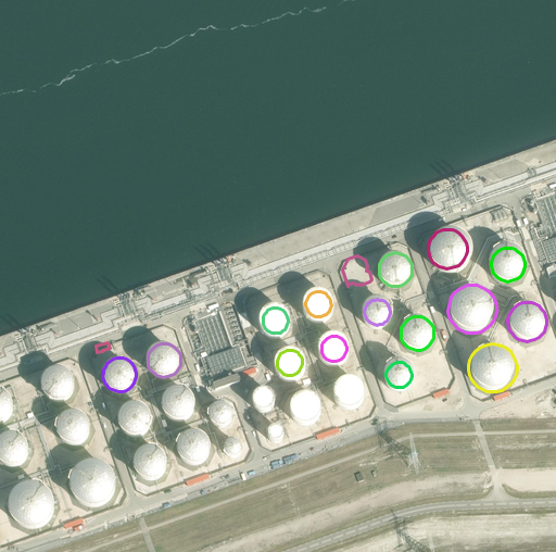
[(54,400),(58,401),(61,401),(64,400),(67,398),(71,396),(73,392),(74,389),(75,386),(75,383),(74,378),(72,375),(71,373),(67,371),(64,368),(61,367),(58,367),(54,367),(51,368),(48,371),(46,373),(43,376),(42,378),(41,383),(41,386),(41,389),(43,392),(45,394),(48,398),(51,399),(54,400)]
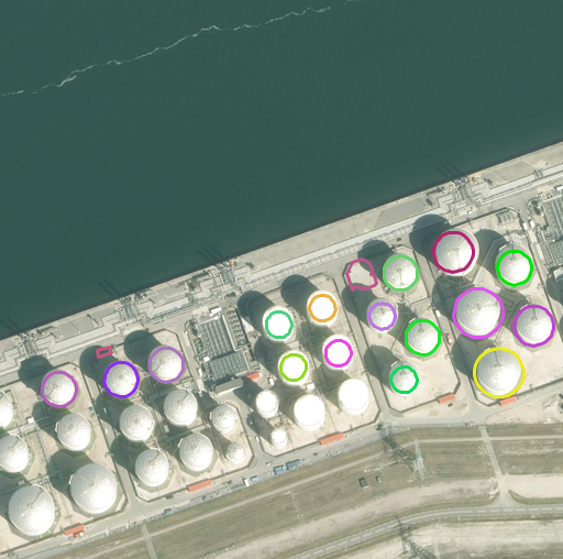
[(351,409),(353,409),(355,409),(359,408),(361,407),(363,405),(364,403),(365,401),(366,398),(366,395),(365,393),(364,390),(363,388),(361,386),(359,385),(356,384),(353,384),(351,384),(349,385),(346,386),(344,388),(342,391),(341,393),(341,395),(341,397),(341,401),(342,403),(343,405),(345,407),(348,408),(351,409)]
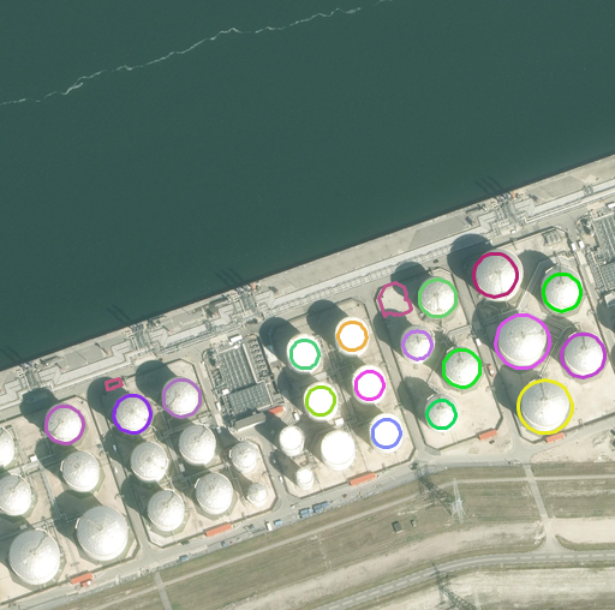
[(288,454),(292,454),(294,454),(297,453),(300,452),(302,449),(304,448),(305,444),(306,442),(306,440),(305,436),(304,434),(303,431),(300,429),(298,428),(296,426),(292,426),(290,426),(287,428),(284,429),(282,430),(280,432),(279,435),(278,438),(278,441),(279,444),(280,447),(281,449),(284,452),(286,453),(288,454)]
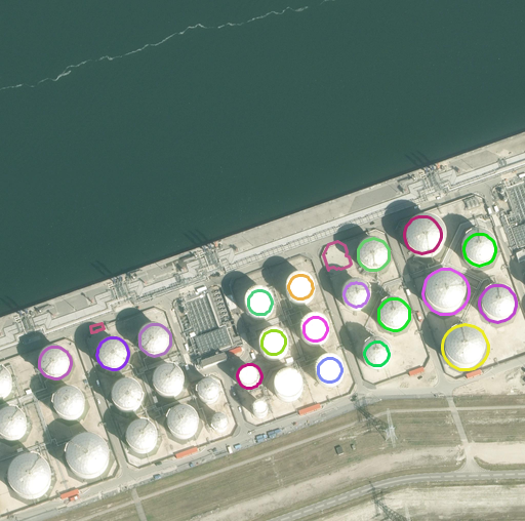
[(165,396),(169,397),(172,396),(175,395),(178,394),(180,392),(183,389),(185,386),(185,383),(185,379),(185,375),(183,372),(180,370),(178,368),(175,366),(172,365),(169,365),(166,365),(163,366),(160,368),(158,370),(156,372),(154,375),(154,378),(154,383),(154,386),(156,389),(157,391),(160,393),(162,395),(165,396)]
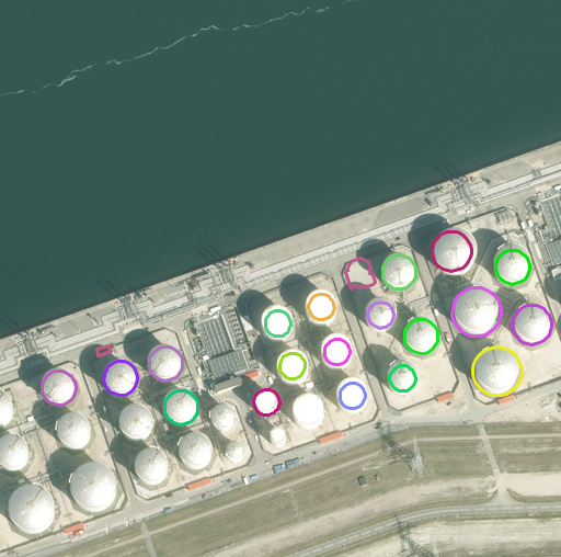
[(0,425),(1,427),(4,425),(8,423),(11,421),(13,419),(14,416),(15,411),(15,408),(14,405),(12,401),(11,398),(8,396),(4,395),(1,394),(0,393),(0,425)]
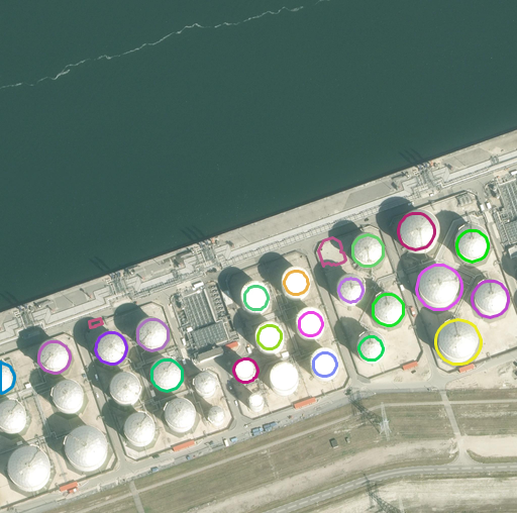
[(282,390),(284,390),(287,390),(289,389),(291,388),(293,386),(295,384),(296,382),(296,380),(296,377),(296,375),(295,372),(293,371),(291,369),(289,368),(287,367),(285,367),(282,367),(280,368),(278,369),(276,371),(275,373),(274,375),(273,377),(273,379),(273,382),(274,384),(276,386),(278,388),(280,389),(282,390)]
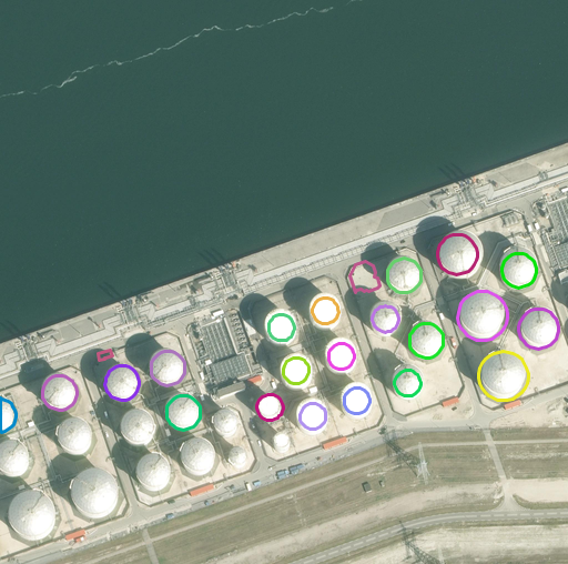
[(222,435),(225,435),(227,435),(231,434),(233,433),(235,431),(236,429),(237,426),(239,424),(239,421),(237,419),(236,415),(235,414),(233,412),(231,411),(229,410),(225,410),(223,410),(221,411),(217,412),(216,414),(214,415),(213,419),(213,421),(213,423),(213,426),(214,429),(215,431),(217,433),(220,434),(222,435)]
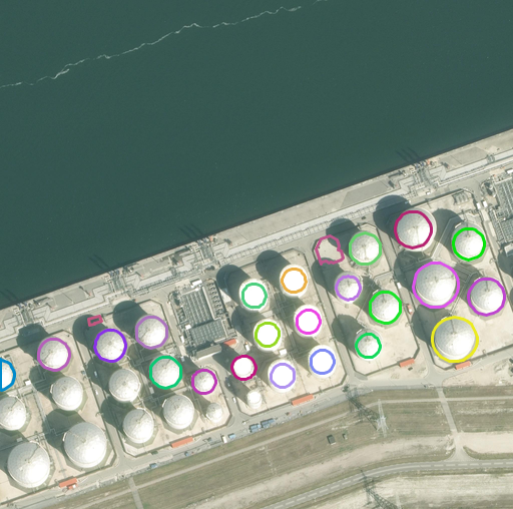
[(121,401),(124,402),(127,401),(130,400),(133,399),(136,397),(138,394),(139,391),(140,388),(140,385),(139,381),(137,378),(136,376),(133,374),(130,372),(127,371),(124,371),(121,371),(118,372),(115,374),(113,376),(111,378),(110,381),(109,384),(109,388),(109,391),(111,394),(112,396),(115,398),(118,400),(121,401)]
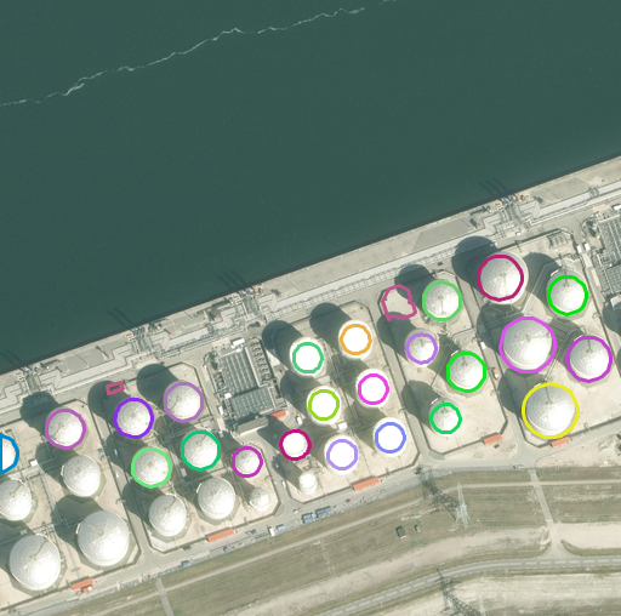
[(78,495),(81,496),(85,496),(89,495),(92,492),(96,490),(98,486),(100,483),(101,479),(101,475),(100,471),(97,467),(96,465),(92,462),(89,460),(85,458),(81,458),(78,458),(74,460),(70,462),(68,465),(66,468),(64,471),(63,475),(63,479),(63,483),(66,486),(68,489),(70,492),(74,494),(78,495)]
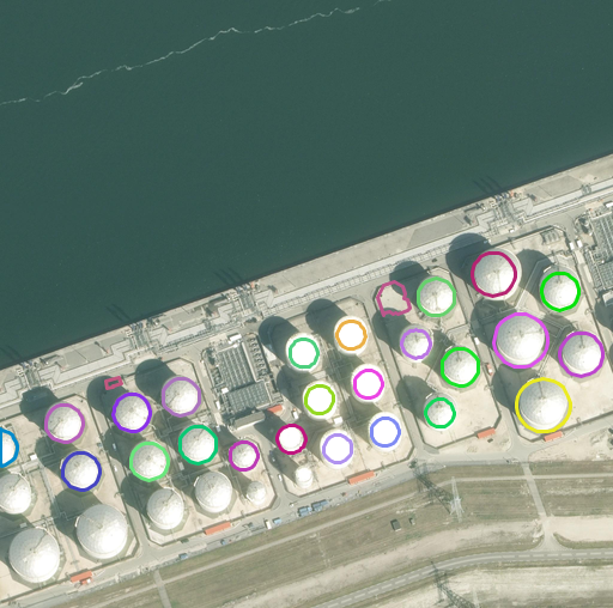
[(302,487),(304,487),(307,487),(308,487),(310,486),(313,484),(314,482),(315,480),(315,478),(315,475),(315,473),(314,470),(313,469),(310,467),(309,466),(307,466),(304,466),(302,466),(299,466),(297,467),(296,469),(295,470),(293,473),(293,475),(293,478),(293,480),(295,481),(296,484),(297,485),(299,486),(302,487)]
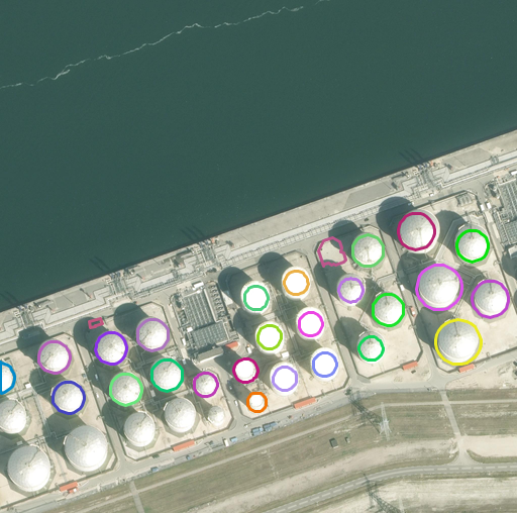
[(177,429),(180,430),(183,430),(187,429),(190,427),(192,425),(194,422),(195,419),(196,416),(196,413),(195,410),(194,407),(192,404),(190,402),(187,400),(184,399),(181,399),(178,399),(175,400),(172,402),(169,404),(167,407),(166,410),(165,413),(165,416),(166,419),(167,422),(169,424),(171,427),(174,428),(177,429)]
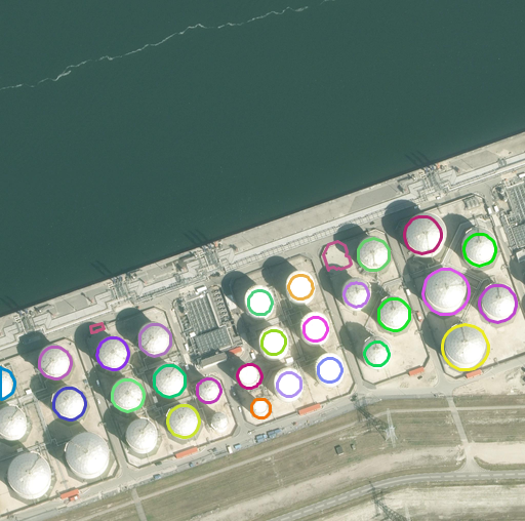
[(7,439),(10,439),(13,439),(16,438),(19,436),(23,434),(25,431),(26,428),(27,425),(27,422),(26,418),(25,415),(23,412),(19,410),(17,408),(14,408),(10,407),(7,408),(4,409),(1,410),(0,411),(0,434),(1,436),(4,437),(7,439)]
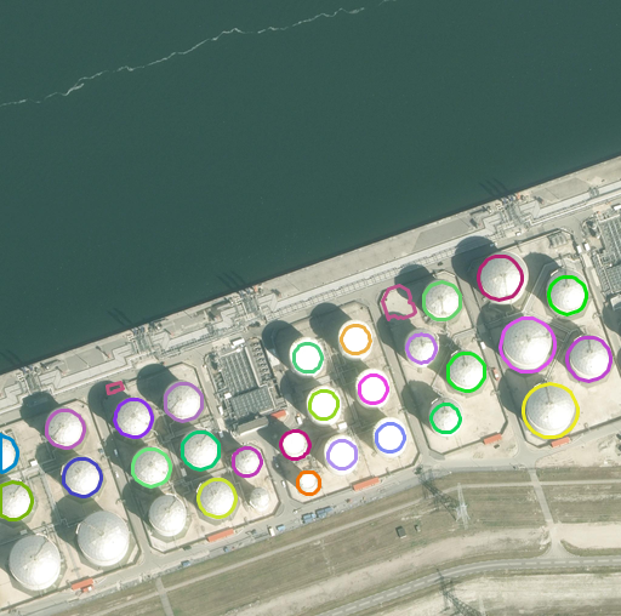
[(260,511),(262,512),(265,511),(267,511),(268,509),(271,508),(272,506),(273,503),(273,501),(273,498),(273,496),(272,494),(271,492),(268,491),(267,490),(265,489),(262,489),(260,489),(257,490),(256,491),(254,492),(252,495),(251,496),(251,498),(251,501),(251,503),(252,506),(254,507),(255,509),(257,511),(260,511)]
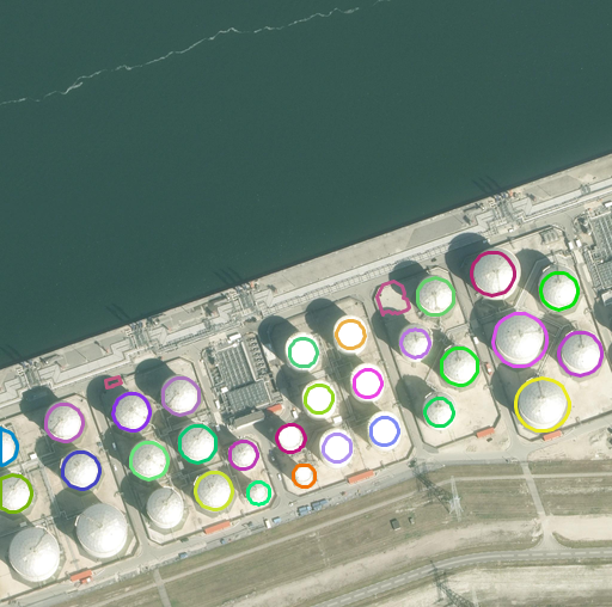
[(161,526),(165,526),(170,526),(173,525),(177,522),(179,520),(182,517),(184,514),(184,509),(184,506),(184,502),(182,498),(179,495),(177,492),(173,491),(170,490),(166,489),(163,490),(159,491),(155,492),(153,495),(151,498),(148,502),(148,506),(148,509),(148,513),(150,516),(152,520),(155,522),(158,525),(161,526)]
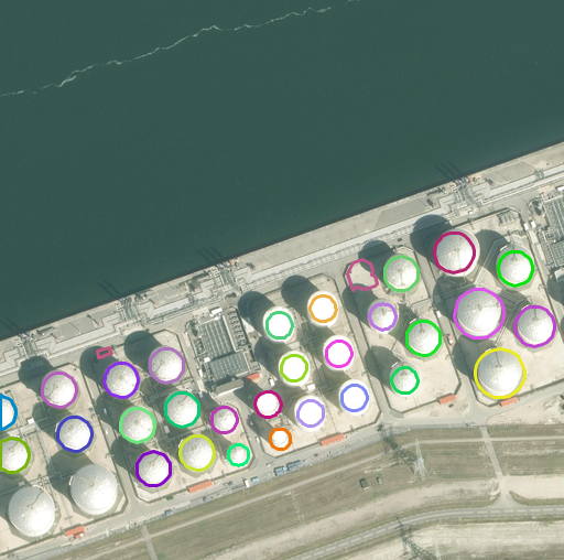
[(89,515),(95,515),(100,515),(105,514),(109,510),(114,507),(117,504),(119,498),(120,494),(120,488),(119,483),(117,478),(114,474),(109,471),(105,469),(100,467),(96,466),(90,467),(86,469),(82,471),(77,474),(75,478),(73,483),(72,488),(71,493),(72,498),(74,503),(77,507),(80,510),(85,513),(89,515)]
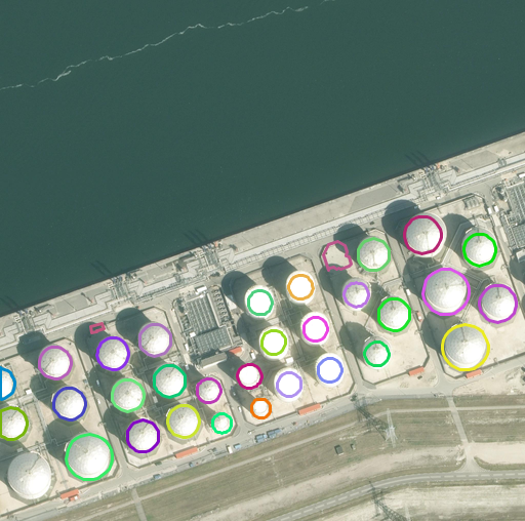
[(27,497),(32,498),(36,497),(41,496),(45,494),(49,490),(51,487),(53,482),(54,478),(54,473),(53,468),(51,464),(49,459),(45,456),(41,454),(37,453),(32,452),(28,453),(23,454),(18,456),(15,459),(12,464),(10,468),(9,473),(9,477),(10,482),(12,486),(14,490),(18,493),(23,495),(27,497)]
